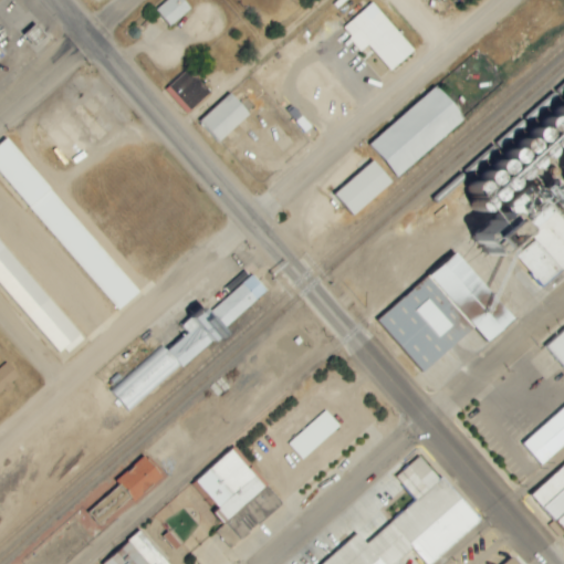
[(170,24),(191,7),(186,0),(166,0),(156,9),(170,24)]
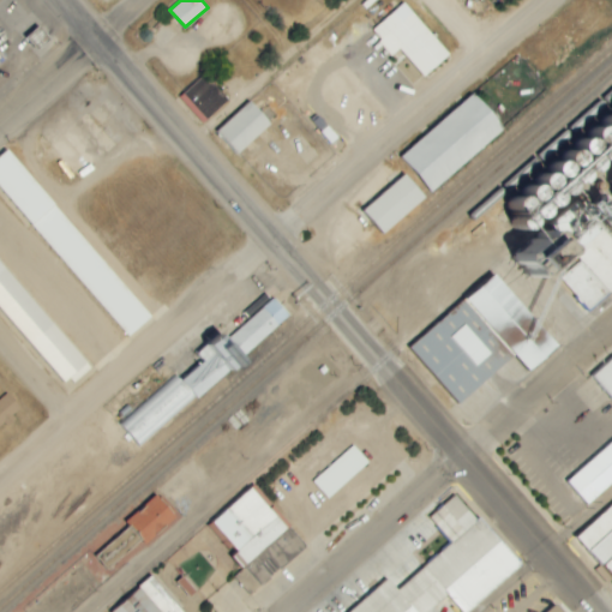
[(391,54),(401,47),(424,75),(450,53),(414,10),(403,18),(396,9),(371,30),(391,54)]
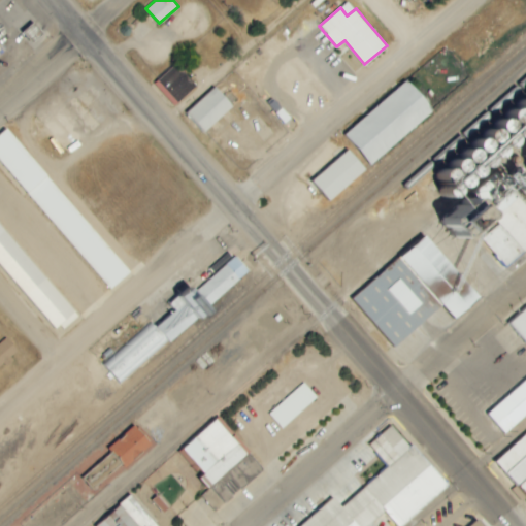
[(156,83),(176,104),(198,84),(178,62),(156,83)]
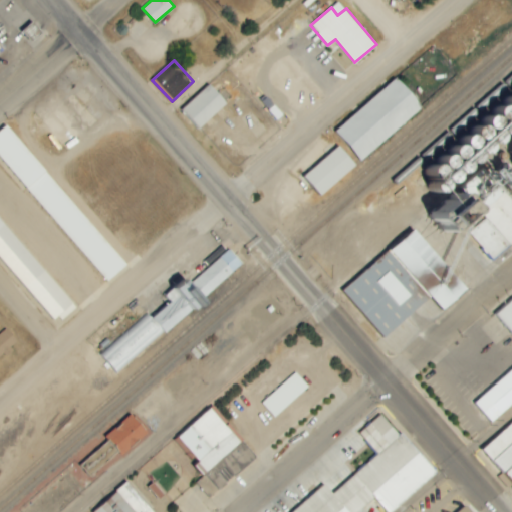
[(425,108),(401,77),(336,126),(360,159),(425,108)]
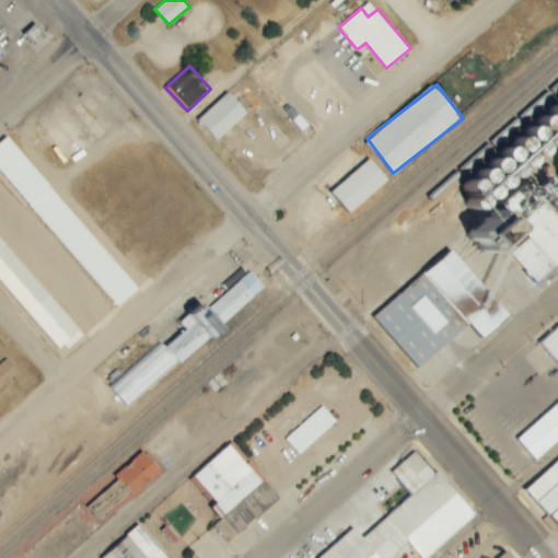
[(200,117),(219,138),(250,112),(230,90),(200,117)]
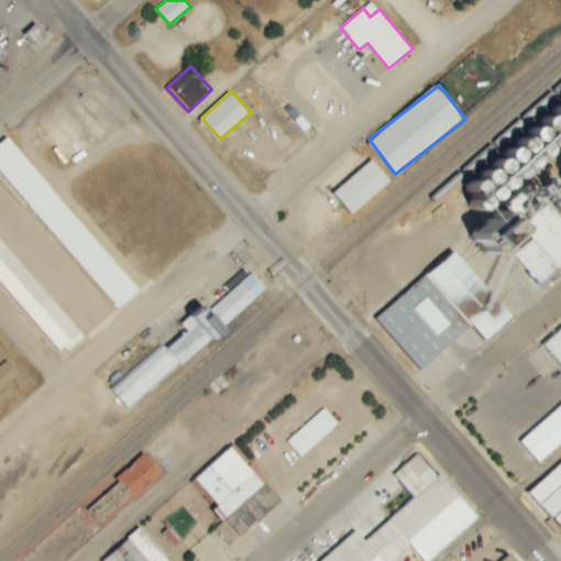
[(140,289),(10,135),(0,143),(0,167),(119,308),(140,289)]
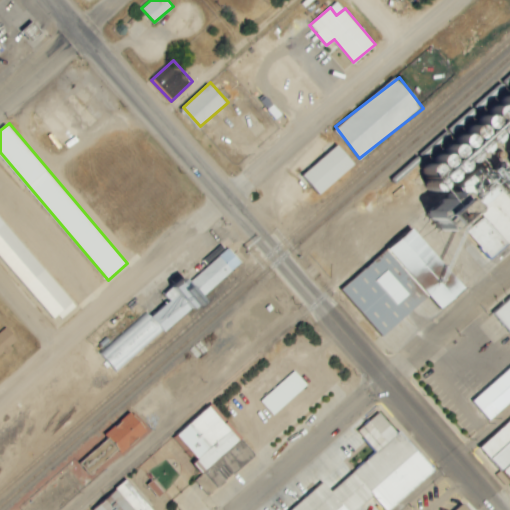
[(320,194),(355,163),(338,144),(303,175),(320,194)]
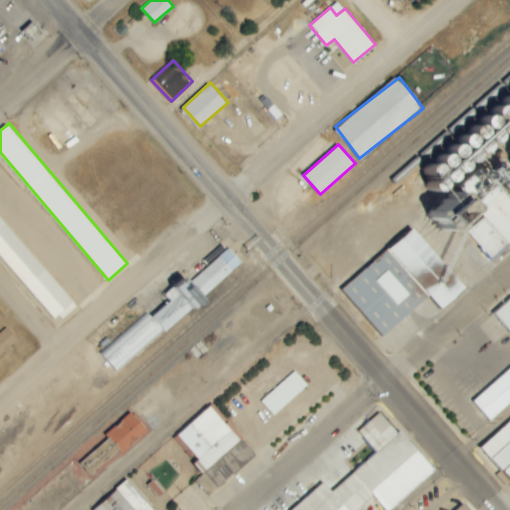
[(0,254),(57,321),(76,304),(0,215),(0,254)]
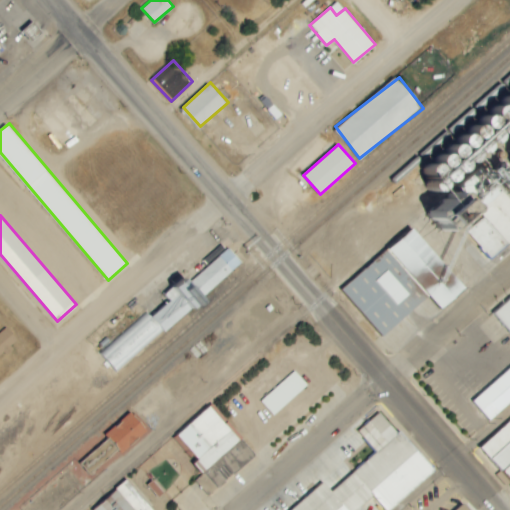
[(343,288),(384,335),(429,297),(440,310),(467,288),(415,227),(343,288)]
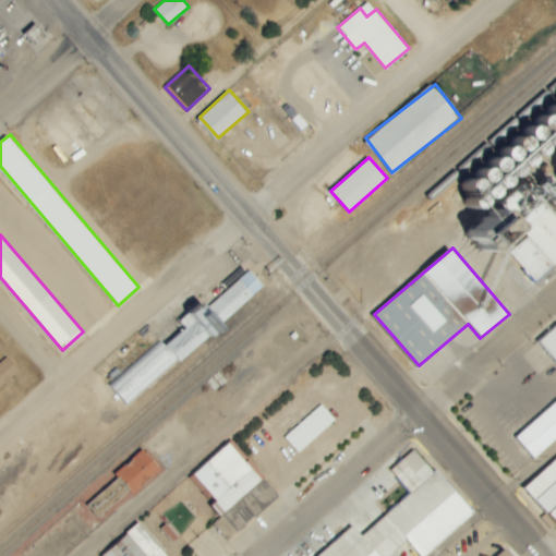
[(267,289),(252,269),(204,309),(200,304),(181,321),(186,327),(166,345),(162,340),(109,383),(127,403),(267,289)]
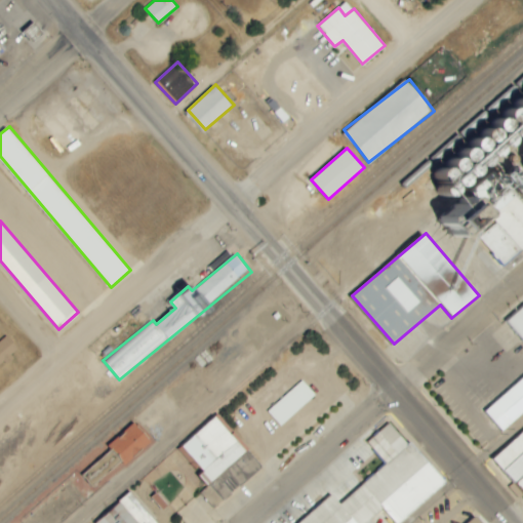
[(522,304),(507,317),(522,336),(522,304)]
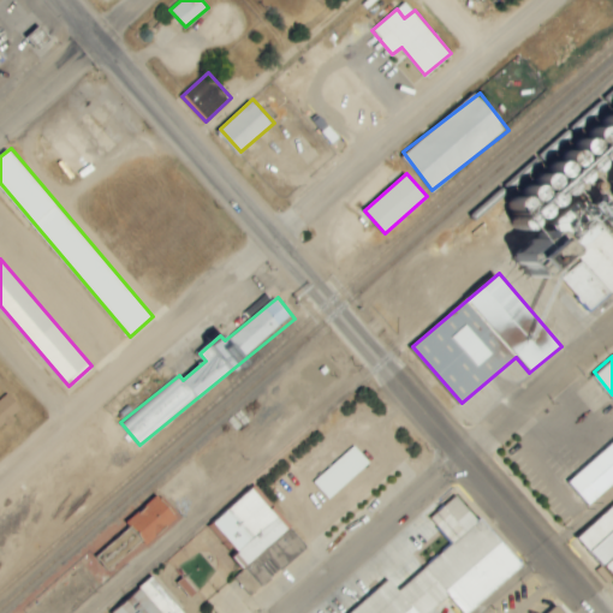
[(0,423),(5,428),(24,408),(9,392),(0,399),(0,423)]
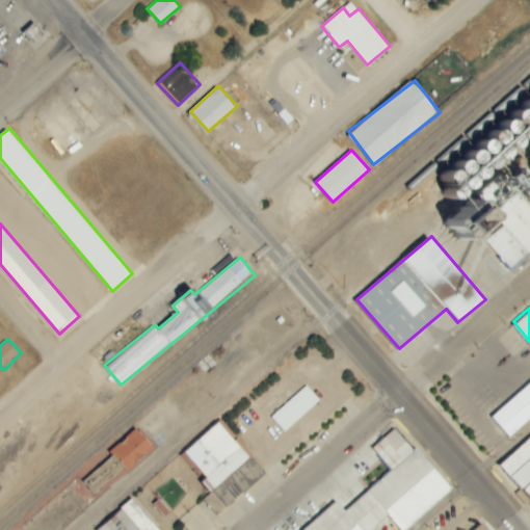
[(529,382),(492,417),(509,436),(529,418),(529,382)]
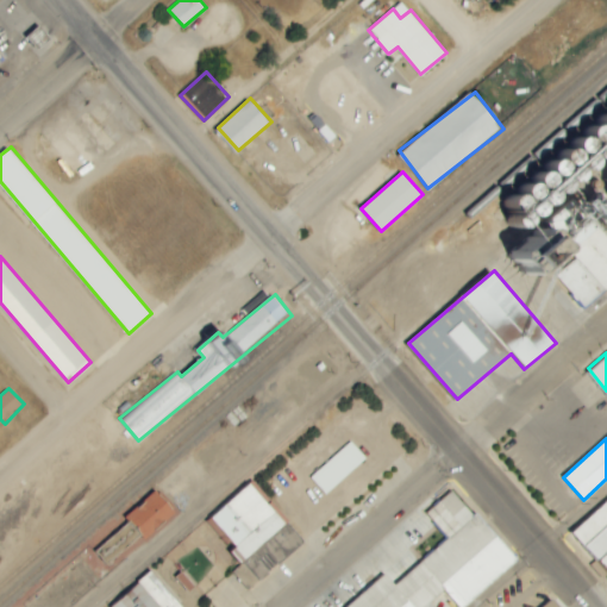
[(368,457),(351,440),(312,476),(329,494),(368,457)]
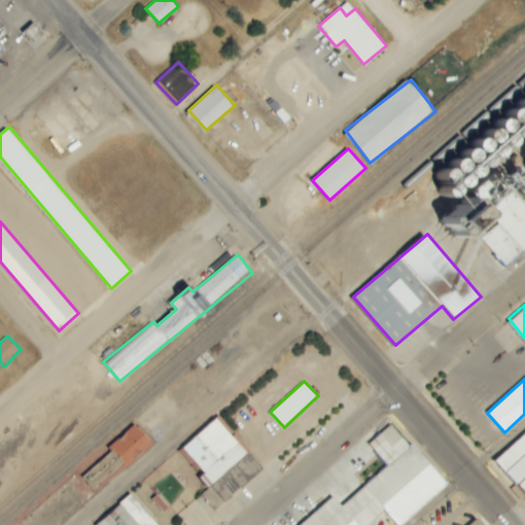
[(182,448),(228,500),(264,468),(218,417),(182,448)]
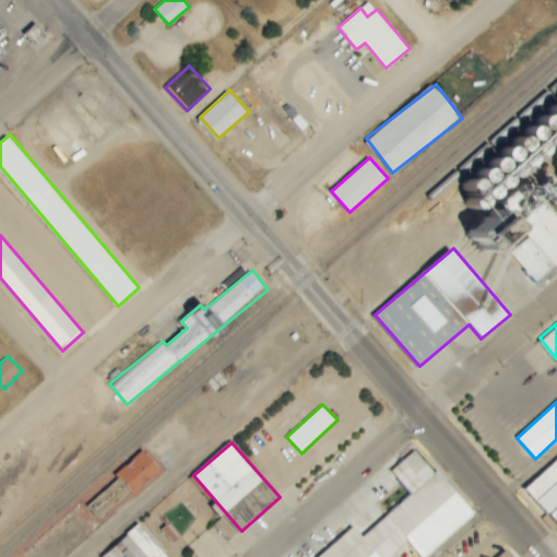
[(390,556),(410,541),(423,556),(425,556),(475,516),(418,447),(391,470),(412,495),(363,535),(355,526),(318,556),(390,556)]
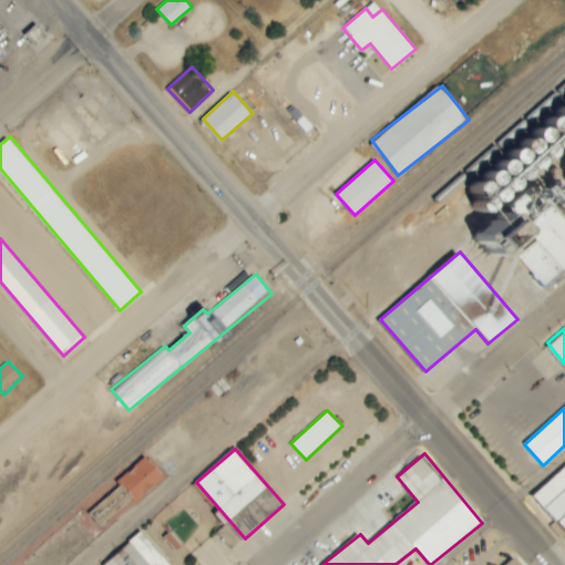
[(100,525),(116,514),(117,515),(167,482),(150,456),(116,479),(122,486),(89,509),(100,525)]
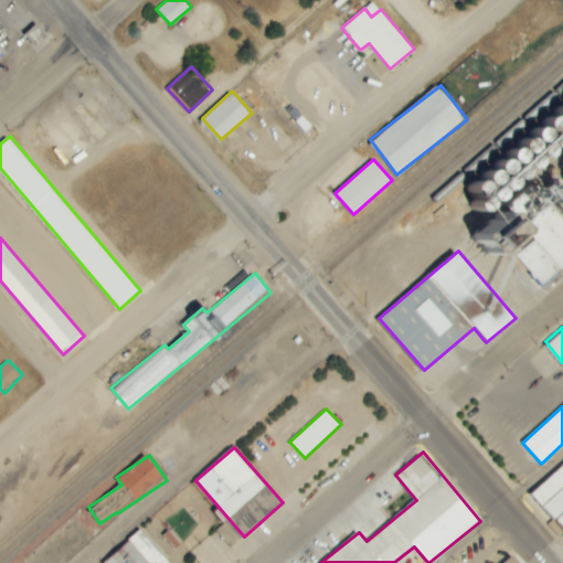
[(562,465),(532,492),(562,527),(562,465)]
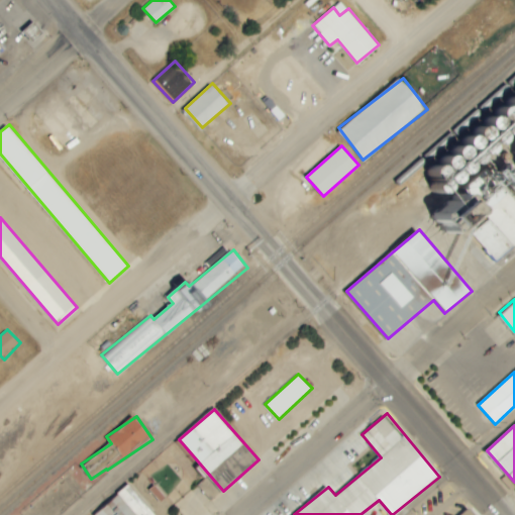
[(156,514),(131,484),(95,513),(96,514),(156,514)]
